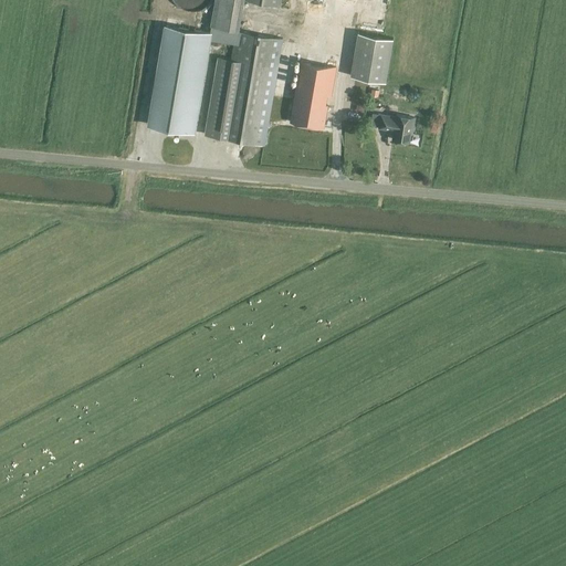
[(173,0),(174,0),(175,2),(176,3),(177,4),(179,6),(180,7),(182,8),(184,9),(186,9),(188,10),(189,10),(191,10),(194,10),(196,10),(198,9),(199,9),(201,8),(202,7),(205,6),(206,4),(208,3),(209,2),(210,0),(173,0)]
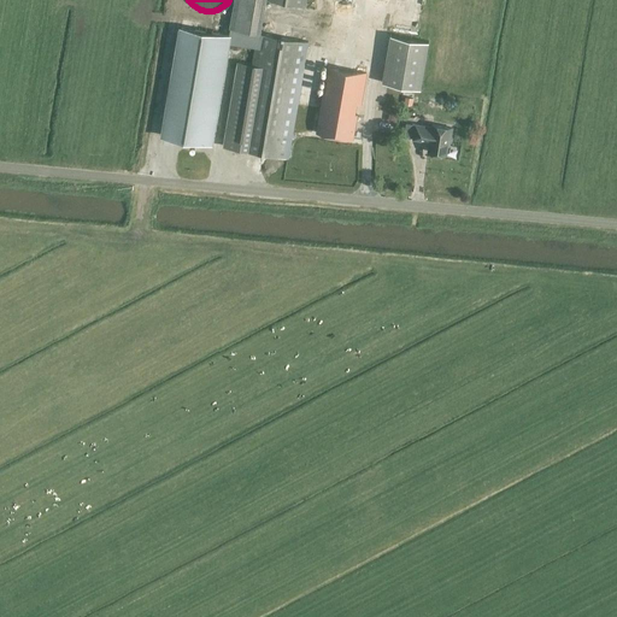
[(234,0),(230,28),(259,34),(265,0),(269,0),(305,6),(305,0),(234,0)]
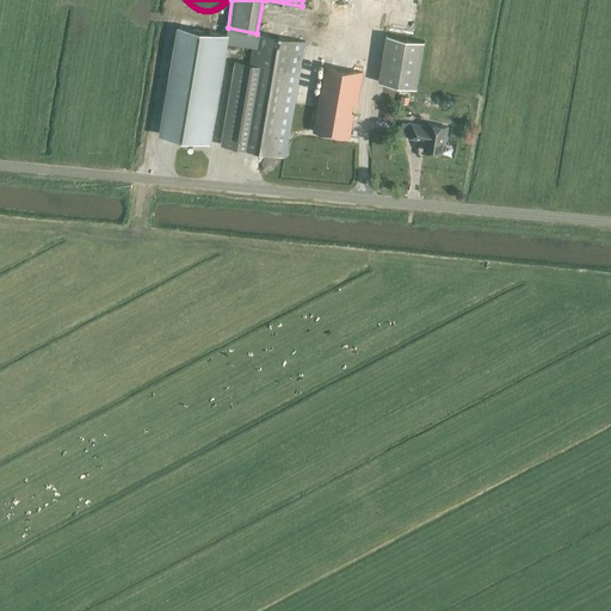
[(180,28),(162,134),(207,141),(224,36),(180,28)]
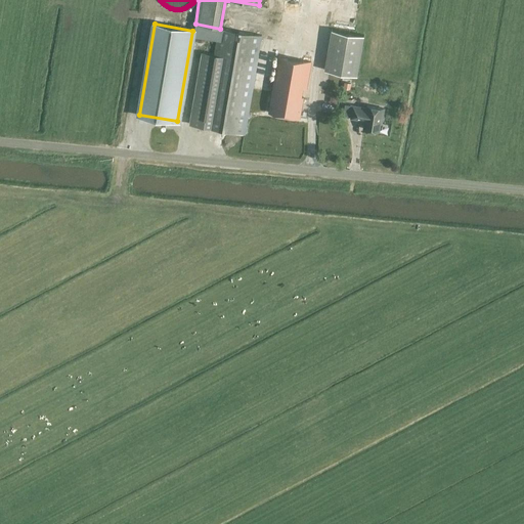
[(190,124),(202,126),(245,133),(261,36),(218,29),(214,54),(203,52),(190,124)]
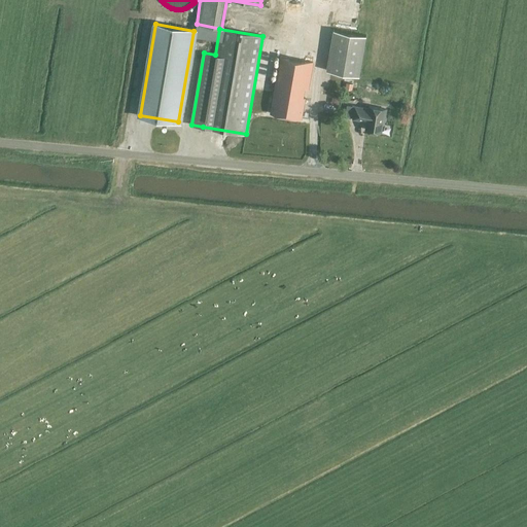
[(326,71),(345,74),(352,33),(334,30),(326,71)]
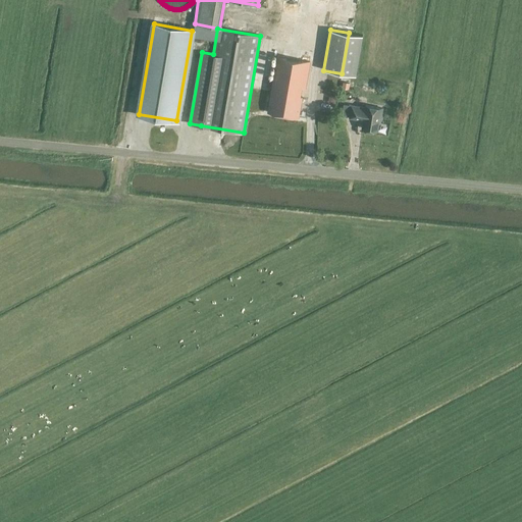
[(363,36),(349,33),(342,73),(356,75),(363,36)]
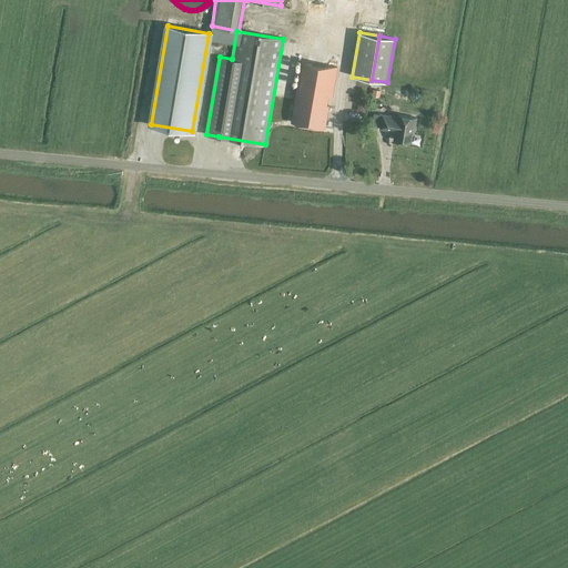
[(302,60),(291,122),(324,128),(328,105),(326,104),(327,95),(332,97),(337,67),(302,60)]
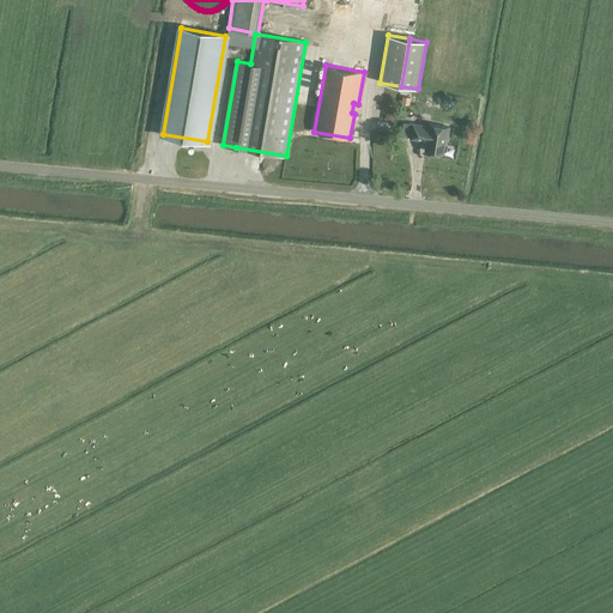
[(429,127),(413,125),(411,139),(426,141),(425,151),(443,155),(444,145),(445,145),(449,128),(430,125),(429,127)]
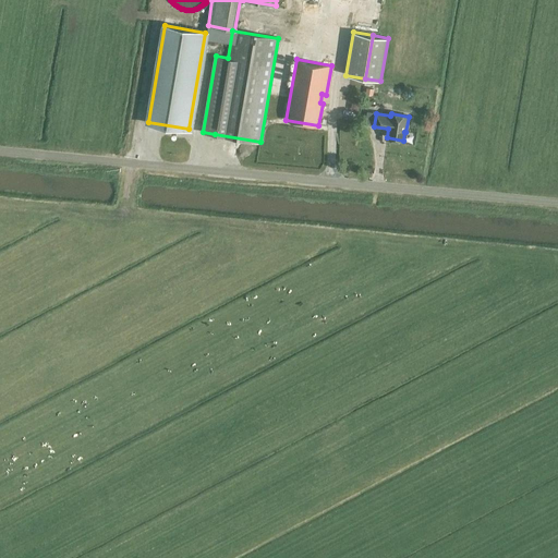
All buildings are outlined.
